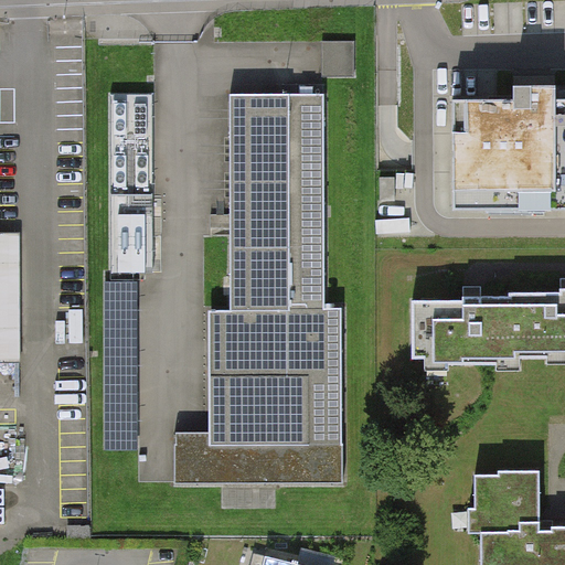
[(358,74),(356,42),(327,42),(327,74),(358,74)]
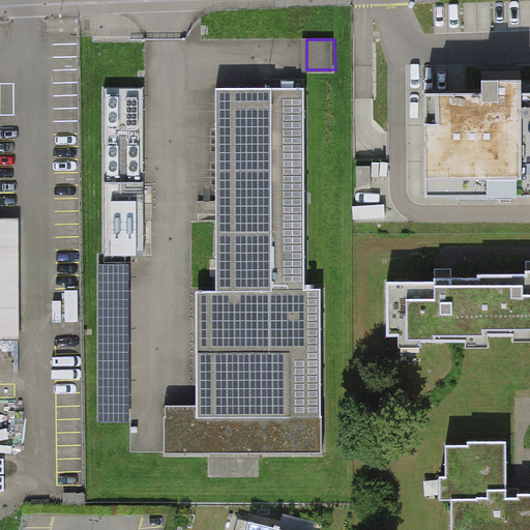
[(482,93),(424,93),(425,148),(425,197),(529,196),(529,92),(521,93),(521,81),(482,81),(482,93)]
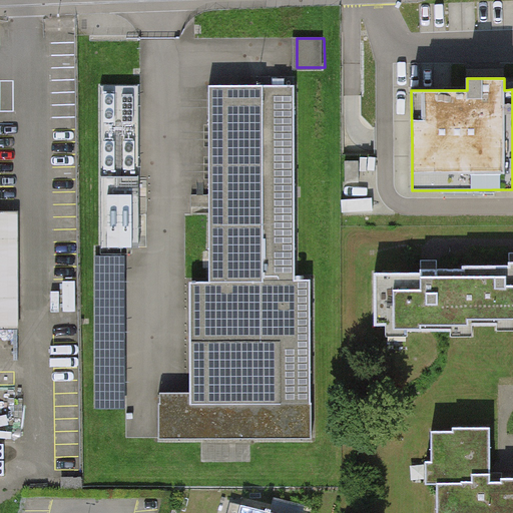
[(188,391),(159,391),(159,439),(231,439),(315,438),(314,280),(296,280),(295,84),(206,84),(207,283),(187,283),(188,391)]
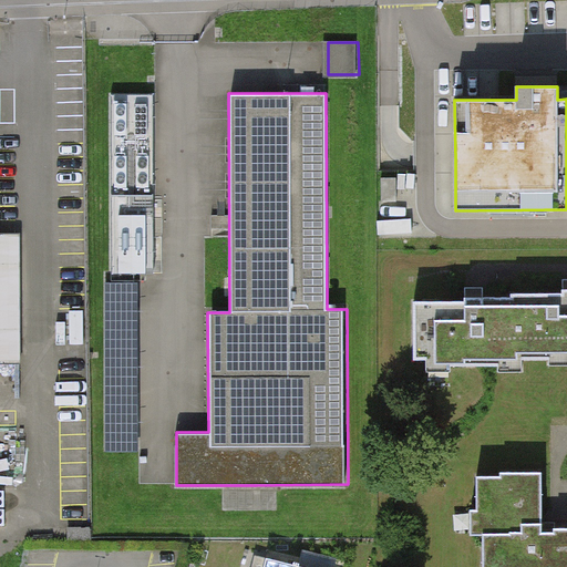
[(154,96),(112,96),(110,276),(154,276),(154,96)]
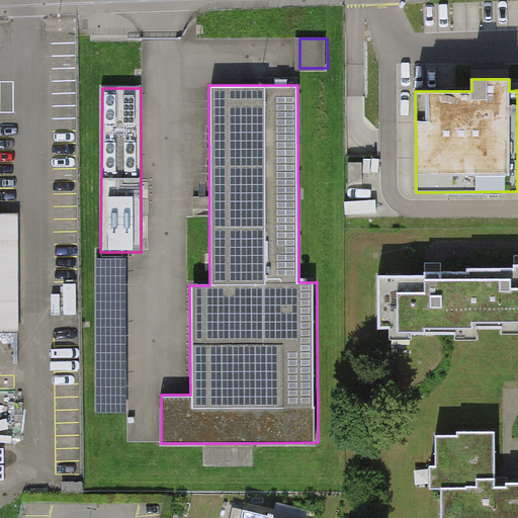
[(462,329),(478,329),(497,329),(497,336),(517,335),(517,261),(512,262),(512,267),(462,267),(462,273),(462,329)]
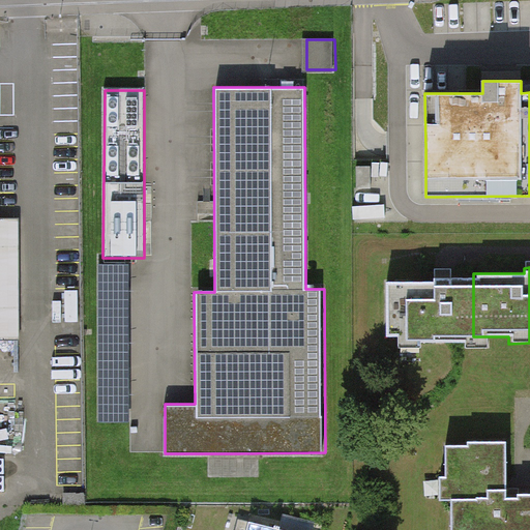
[(444,280),(383,278),(382,334),(393,334),(393,352),(420,353),(420,341),(461,341),(461,350),(489,350),(489,336),(473,336),(473,280),(444,280)]
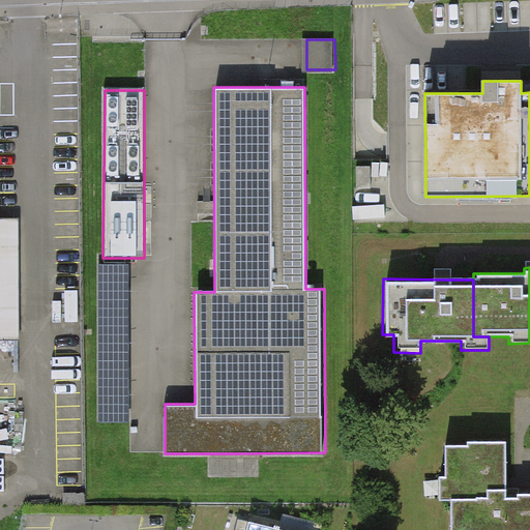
[(438,502),(450,502),(450,529),(529,529),(529,498),(516,498),(516,505),(505,505),(505,444),(469,444),(469,448),(445,449),(445,478),(438,478),(438,502)]
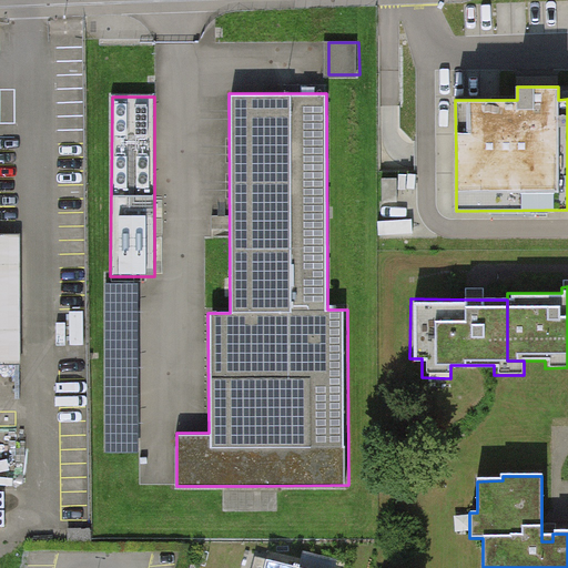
[(294,565),(267,558),(264,567),(308,567),(300,566),(301,564),(295,563),(294,565)]
